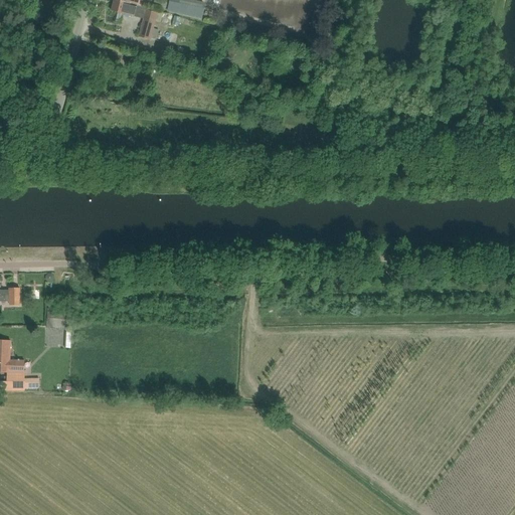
[(134,16),(137,5),(116,0),(114,0),(112,11),(125,14),(125,13),(134,16)]
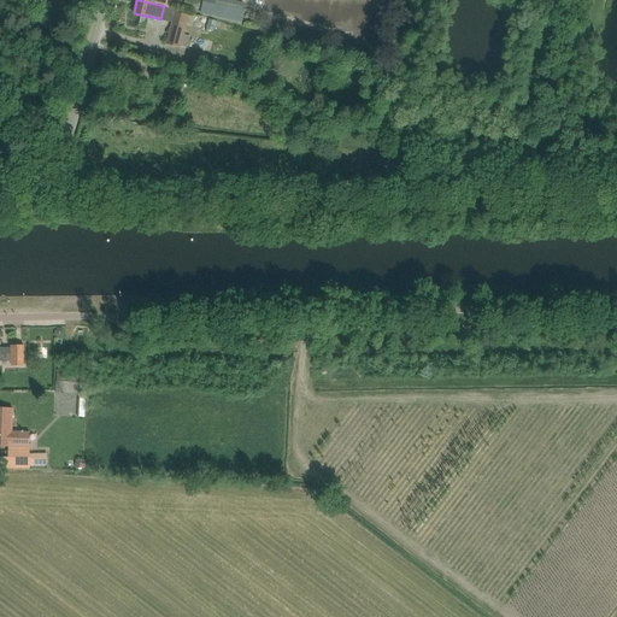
[(195,0),(184,0),(183,9),(198,12),(200,1),(195,0)]
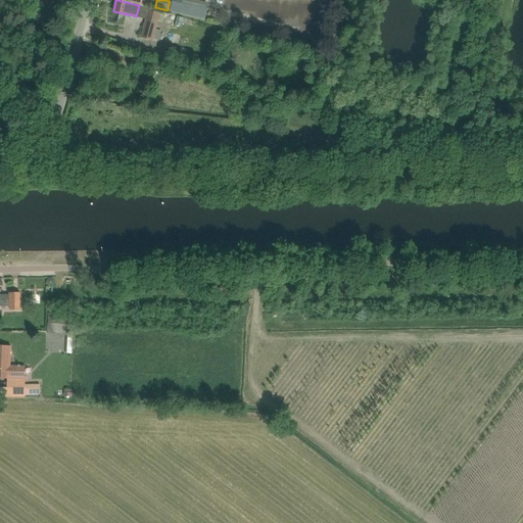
[(186,0),(173,0),(171,11),(189,15),(192,1),(186,0)]
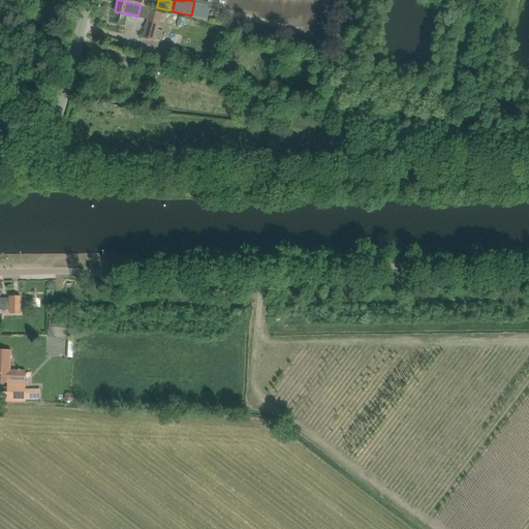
[(155,40),(161,12),(149,9),(142,37),(155,40)]
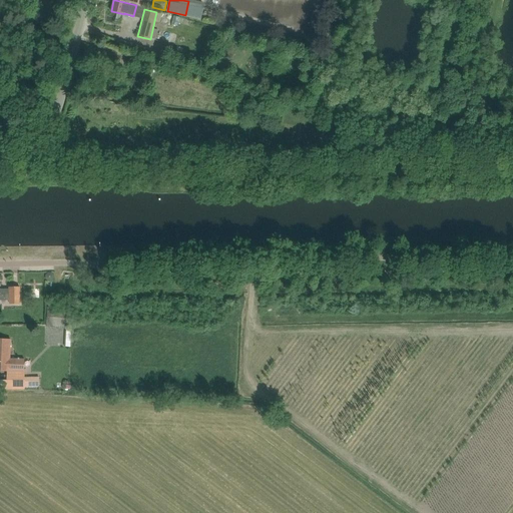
[(171,20),(172,14),(158,11),(157,18),(171,20)]
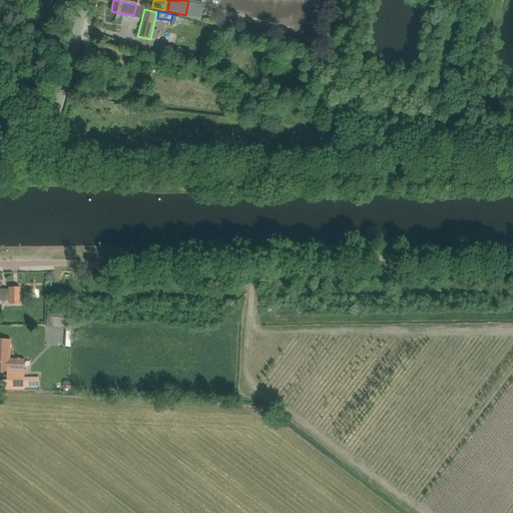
[(180,18),(173,16),(171,26),(178,27),(180,18)]
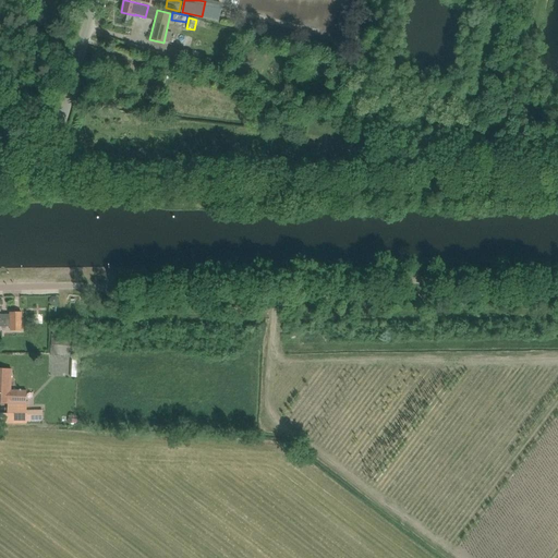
[(207,21),(197,19),(195,28),(205,31),(207,21)]
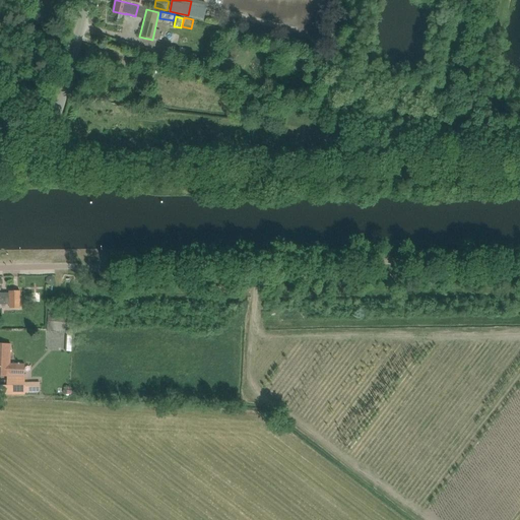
[(49,276),(47,278),(47,282),(49,284),(52,284),(55,282),(55,278),(52,276),(49,276)]
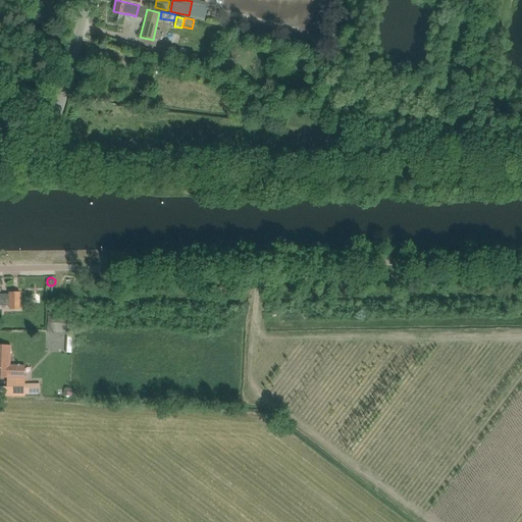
[(9,295),(0,294),(0,305),(9,305),(10,310),(20,310),(20,292),(9,293),(9,295)]
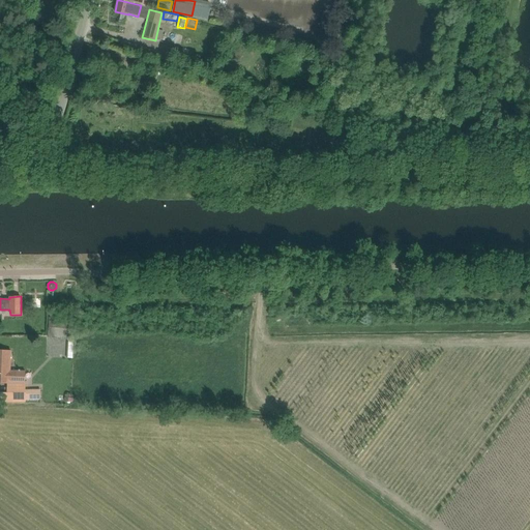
[(48,337),(69,340),(69,337),(70,319),(49,318),(48,337)]
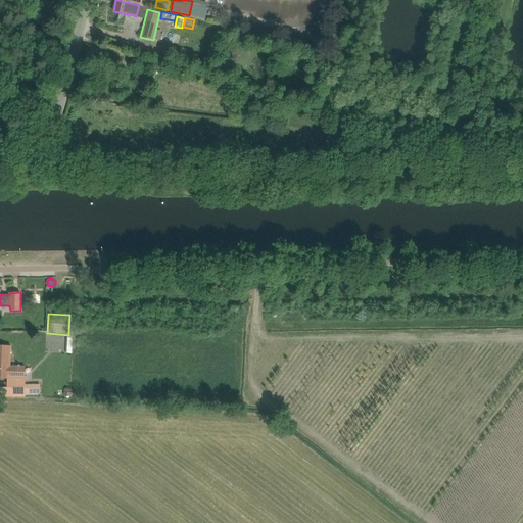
[(0,377),(14,379),(13,387),(0,387),(0,396),(25,396),(25,378),(25,366),(9,365),(10,346),(0,345),(0,377)]
